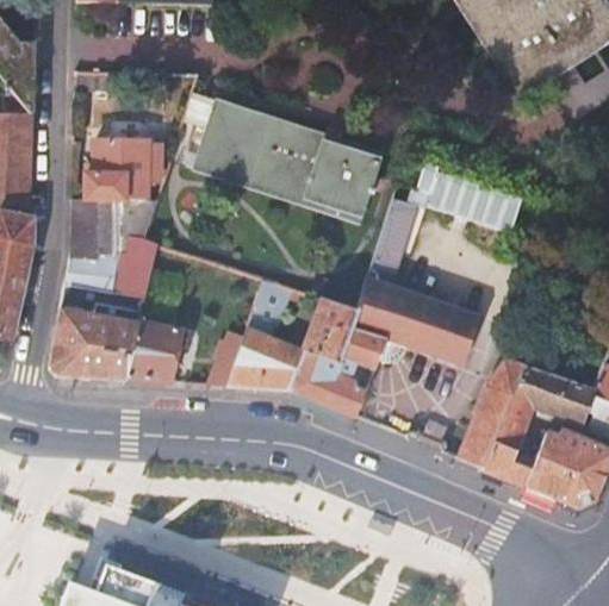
[(451,0),(520,104),(551,83),(598,51),(608,44),(608,7),(603,0),(451,0)]
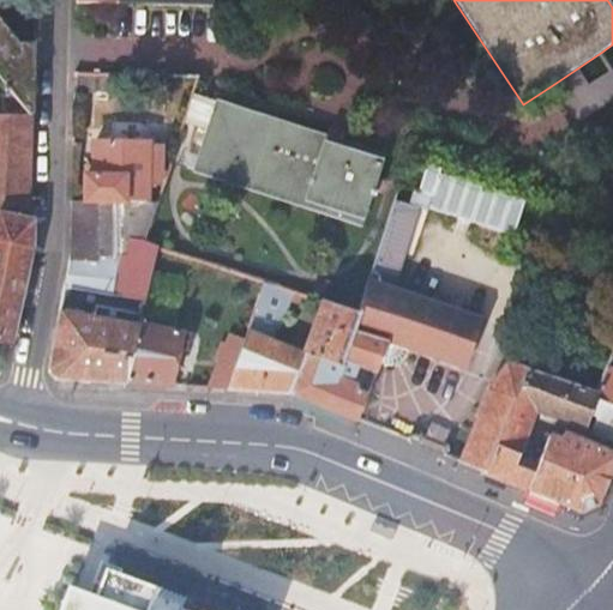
[(0,76),(10,89),(28,112),(34,112),(36,41),(20,41),(0,14),(0,76)]
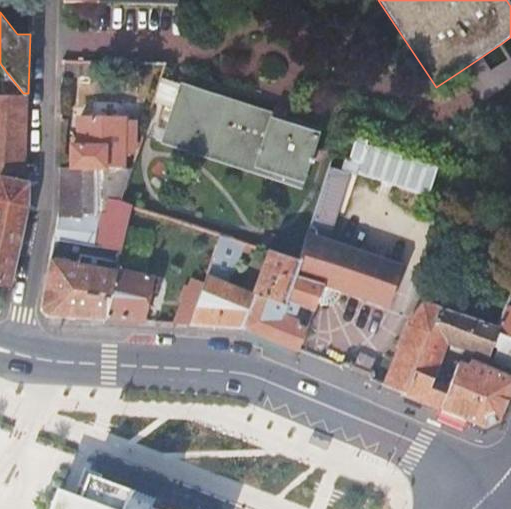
[(484,101),(510,83),(510,55),(502,43),(462,70),(473,90),(474,91),(479,96),(484,101)]
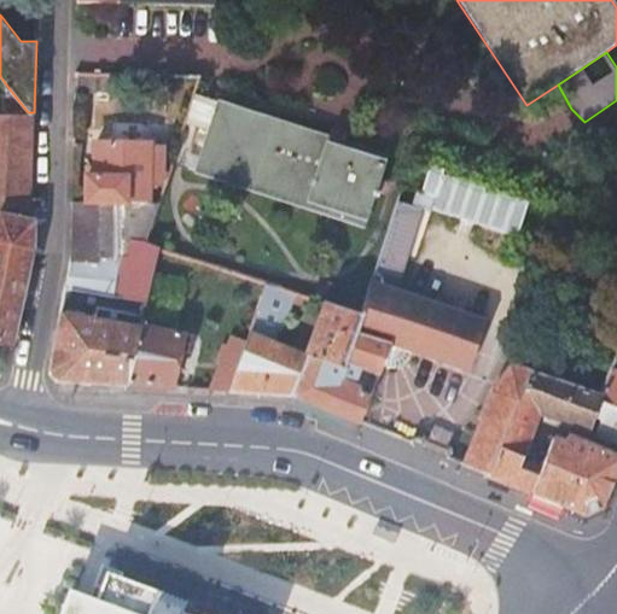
[(77,71),(76,93),(112,94),(114,72),(103,71),(77,71)]
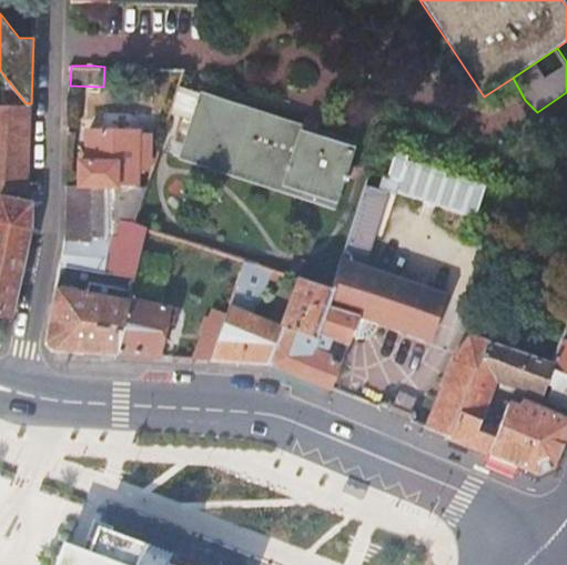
[(180,84),(172,111),(193,118),(181,157),(334,207),(350,161),(356,141),(312,127),(193,89),(189,87),(180,84)]
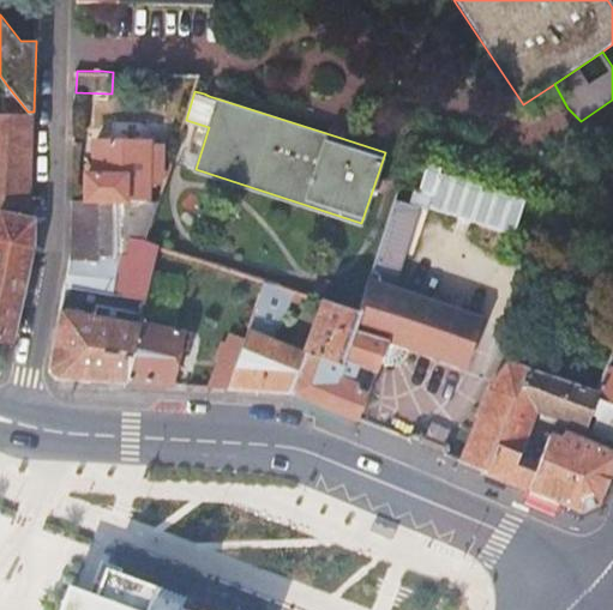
[(0,352),(6,354),(10,333),(31,246),(34,112),(28,112),(0,110),(0,352)]
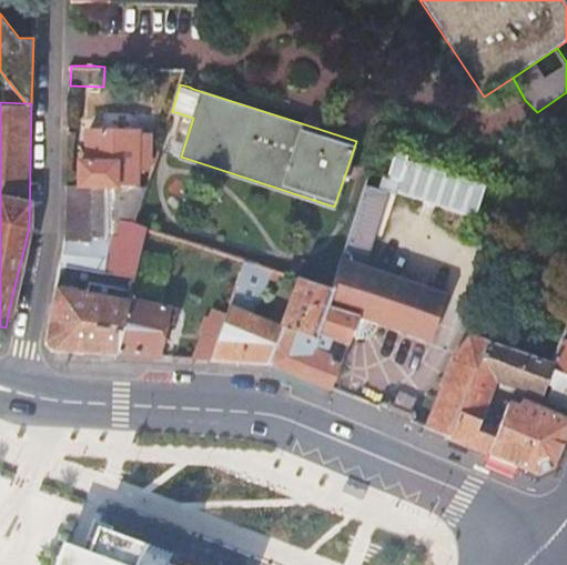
[(110,119),(109,130),(125,131),(125,119),(110,119)]
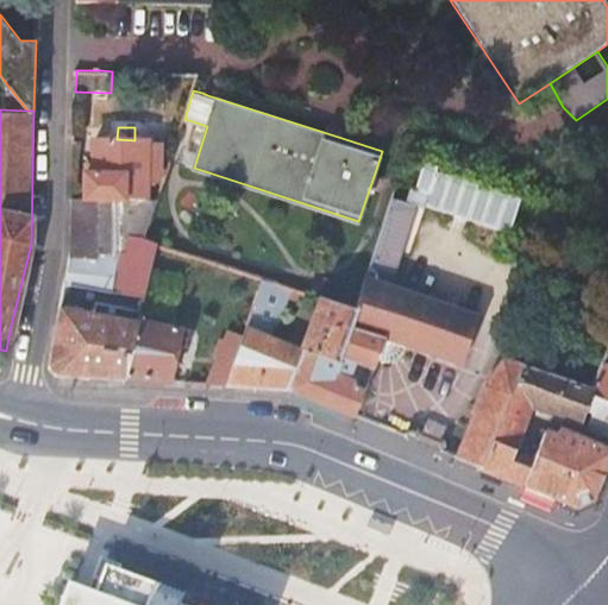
[(88,171),(87,196),(149,197),(149,180),(161,180),(165,174),(164,143),(135,140),(117,139),(98,139),(96,171),(88,171)]
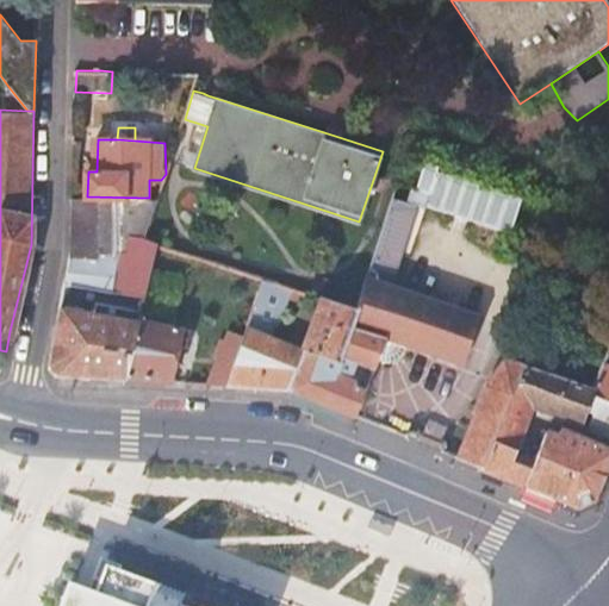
[(418,188),(414,201),(421,204),(422,202),(515,231),(526,197),(441,169),(442,164),(428,161),(420,188),(418,188)]
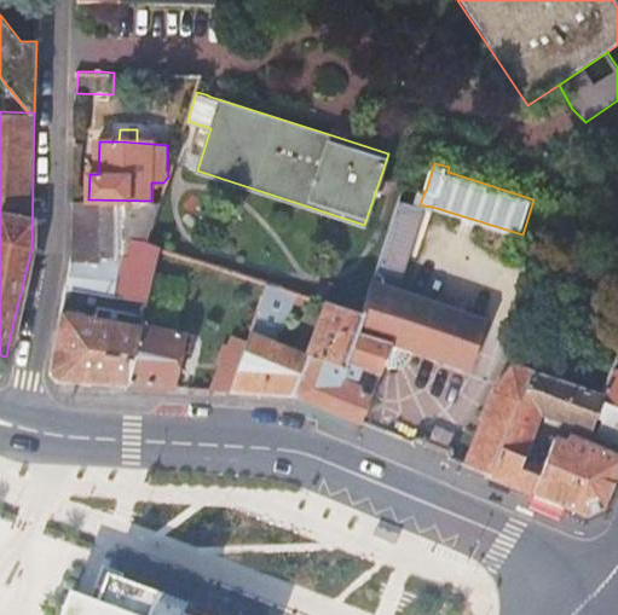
[(420,204),(400,198),(390,232),(363,314),(365,314),(359,332),(393,344),(414,352),(473,370),(490,318),(399,289),(427,207),(420,204)]
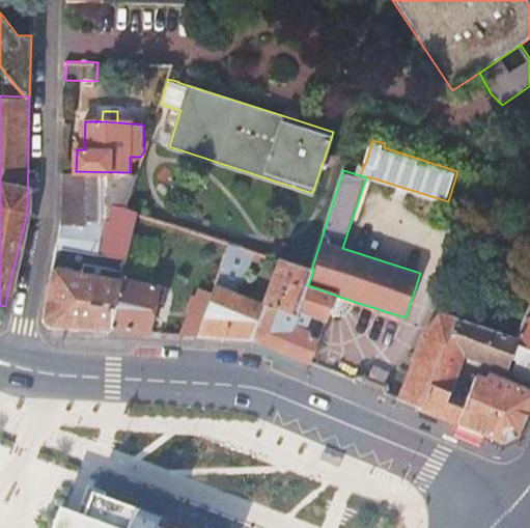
[(128,257),(130,248),(138,212),(128,209),(139,173),(130,172),(76,171),(63,171),(62,221),(57,243),(128,257)]
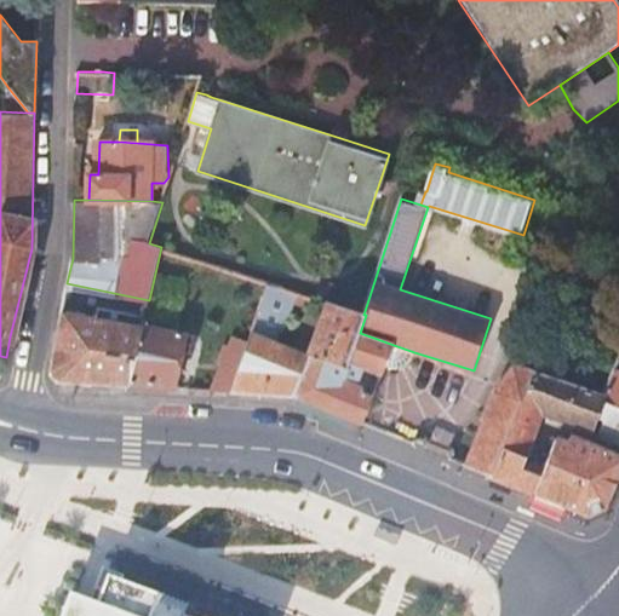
[(58,379),(129,384),(149,300),(67,283),(51,369),(58,379)]
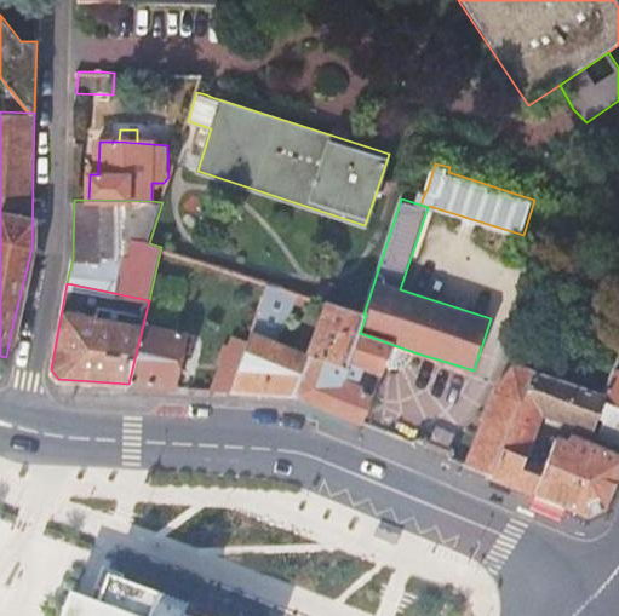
[(276,316),(286,288),(271,283),(262,311),(276,316)]
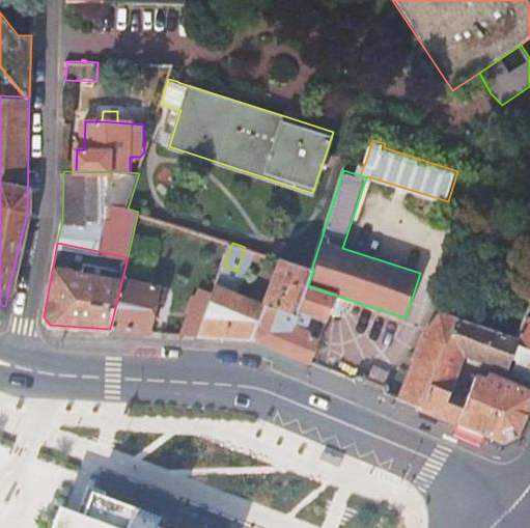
[(110,329),(148,331),(159,286),(144,282),(150,253),(130,248),(128,257),(110,329)]
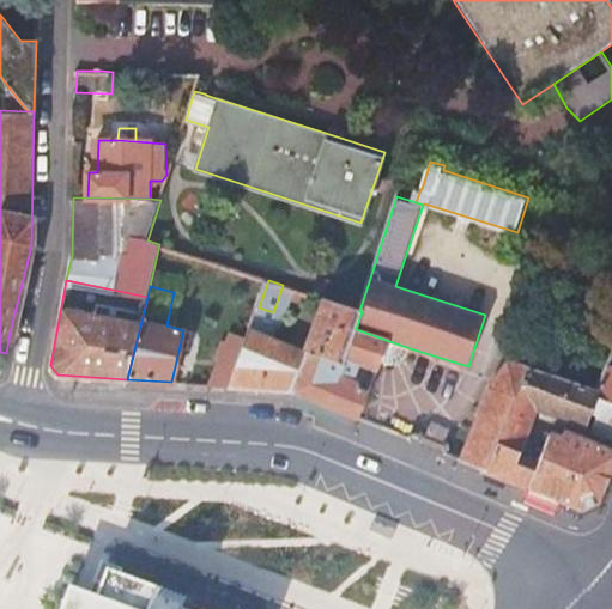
[(362,311),(359,311),(325,299),(307,349),(344,364),(356,329),(362,311)]
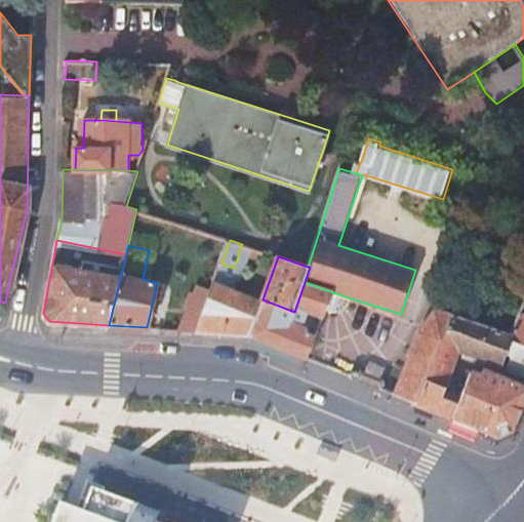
[(197,330),(250,333),(263,299),(215,281),(209,297),(197,330)]
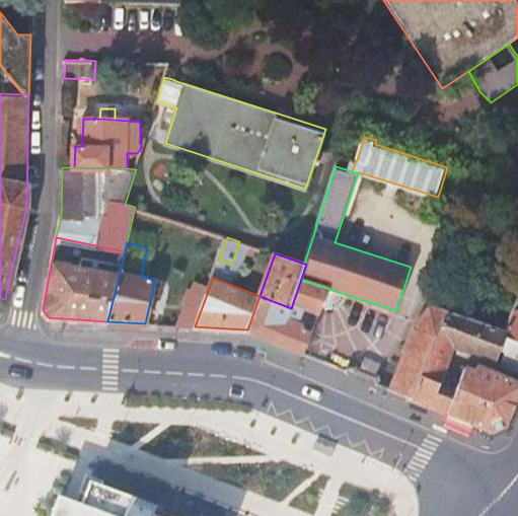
[(247,329),(302,353),(304,349),(310,334),(294,325),(300,305),(313,311),(310,320),(315,322),(321,307),(329,289),(301,279),(291,308),(260,296),(247,329)]
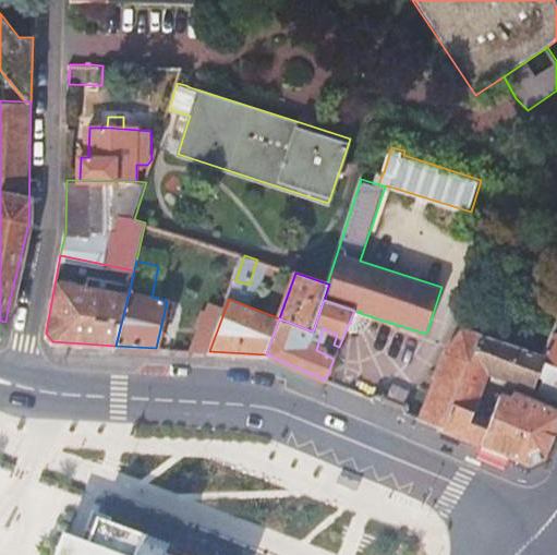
[(192,350),(209,351),(222,316),(207,311),(192,350)]
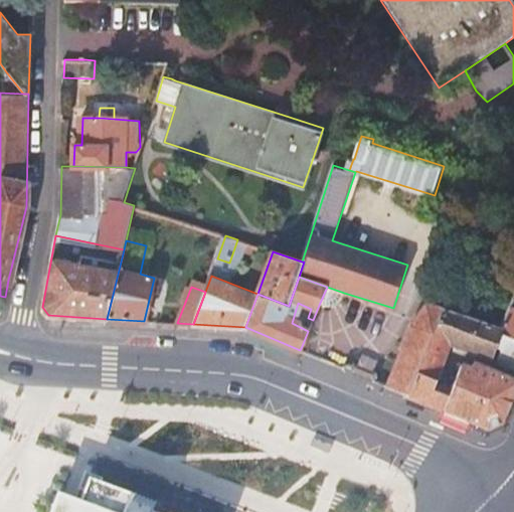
[(334,303),(344,293),(327,287),(319,305),(325,306),(334,303)]
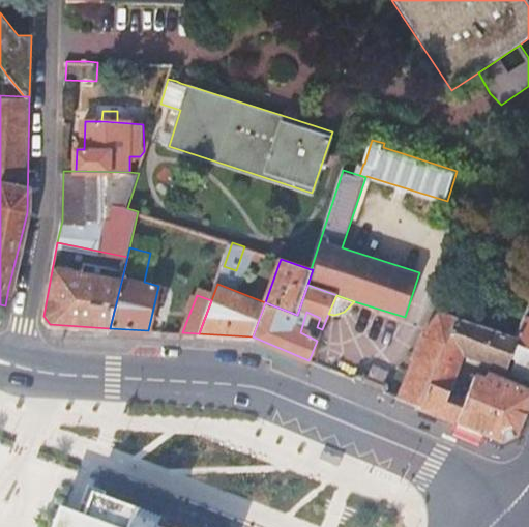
[(528,309),(517,338),(458,318),(420,406),(432,410),(439,413),(448,391),(449,391),(465,354),(506,370),(510,357),(518,360),(512,373),(528,379),(528,309)]
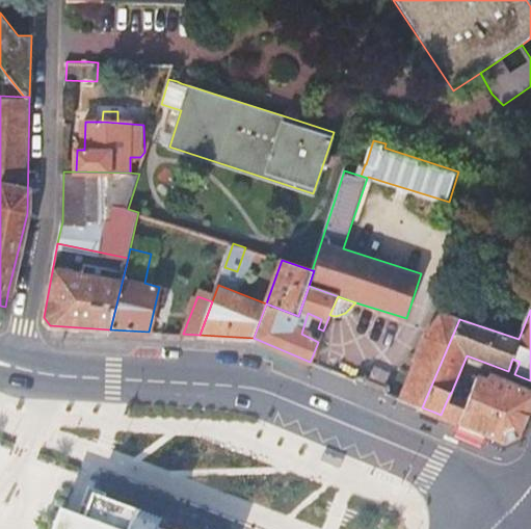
[(422,407),(459,319),(441,313),(425,335),(401,393),(399,398),(422,407)]
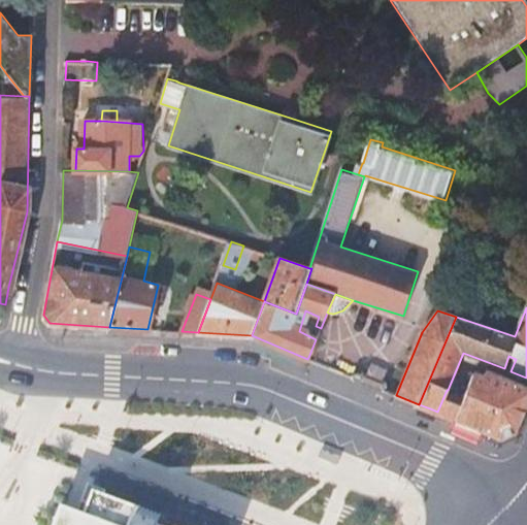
[(504,368),(511,371),(516,359),(508,356),(504,368)]
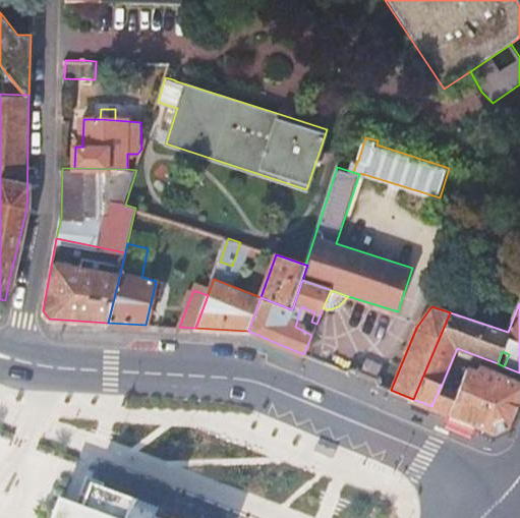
[(508,426),(519,395),(519,386),(479,369),(477,375),(467,370),(458,392),(442,385),(441,385),(431,406),(495,433),(508,426)]
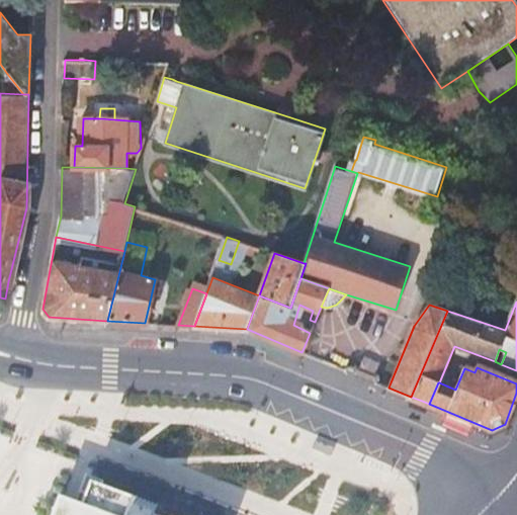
[(336,446),(337,442),(327,439),(319,435),(316,442),(334,449),(336,446)]
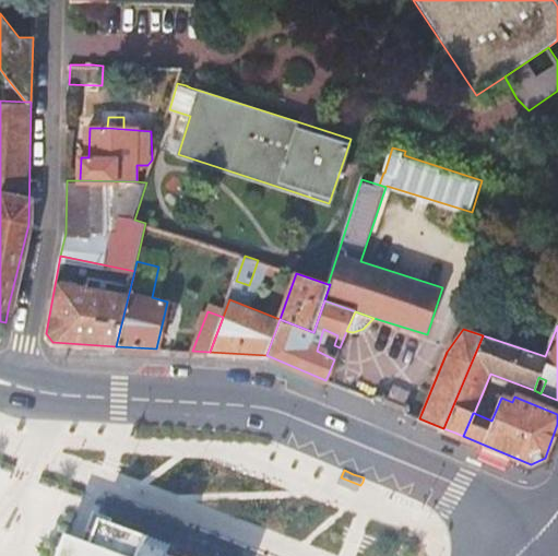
[(54,555),(177,555),(165,552),(168,542),(97,516),(87,542),(57,531),(48,554),(54,555)]
